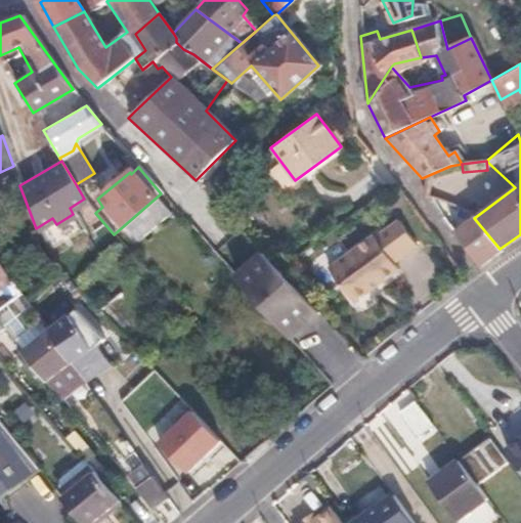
[(438,211),(453,232),(471,220),(457,199),(438,211)]
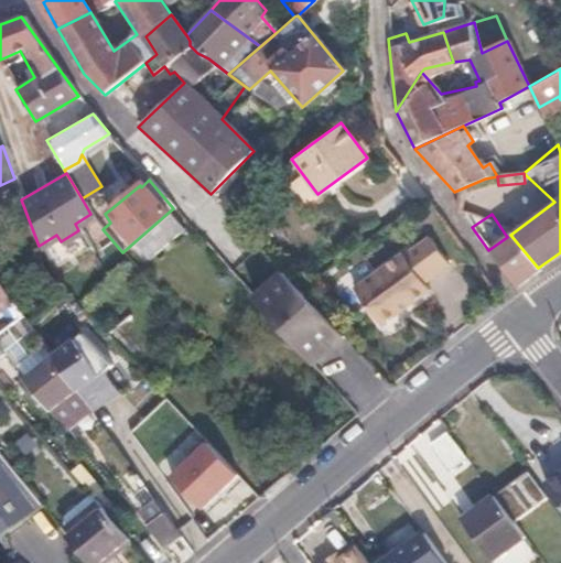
[(540,272),(538,268),(510,235),(488,252),(517,288),(540,272)]
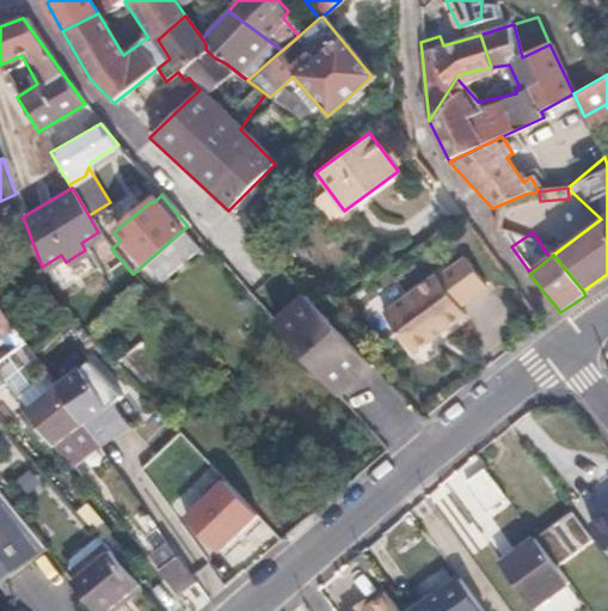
[(484,287),(461,257),(436,277),(435,274),(386,312),(415,350),(464,313),(458,306),(484,287)]
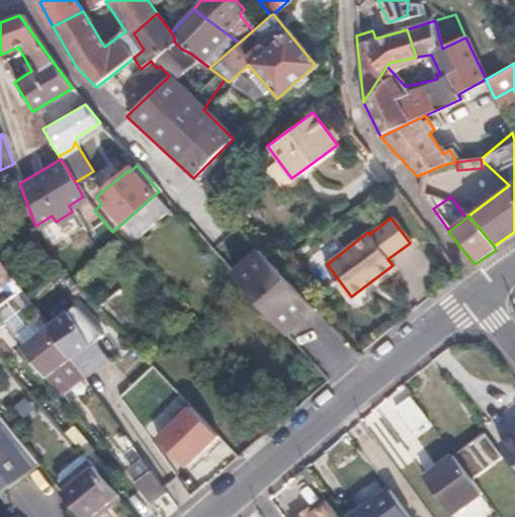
[(315,312),(273,268),(259,253),(234,276),(288,338),(315,312)]
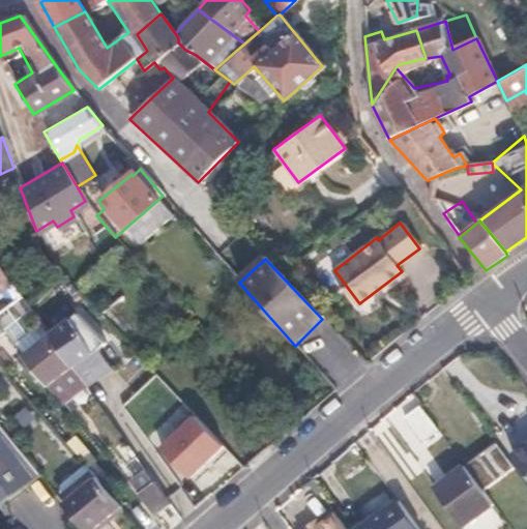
[(0,290),(13,281),(0,261),(0,290)]
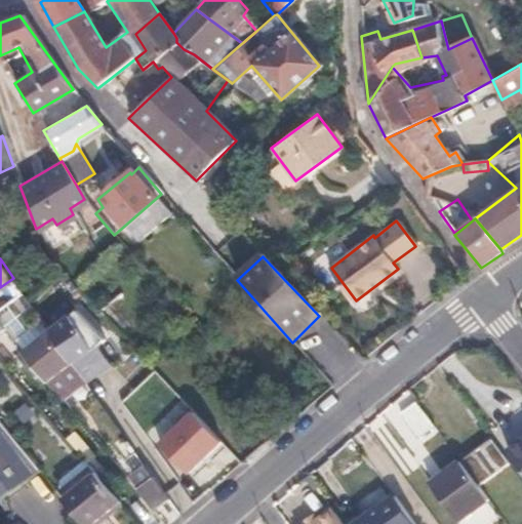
[(22,291),(0,309),(0,320),(4,326),(25,352),(50,331),(22,291)]
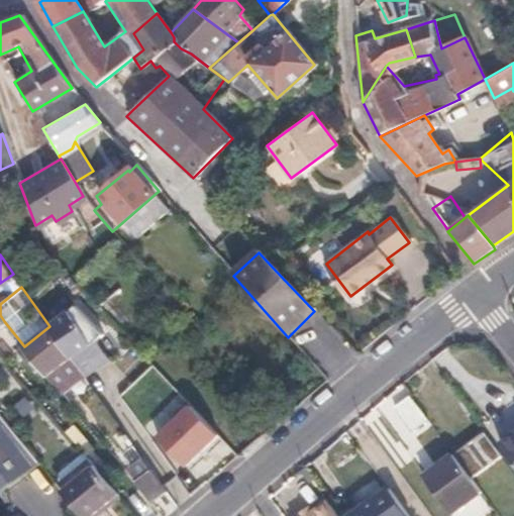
[(76,307),(49,326),(84,377),(108,357),(95,343),(103,335),(76,307)]
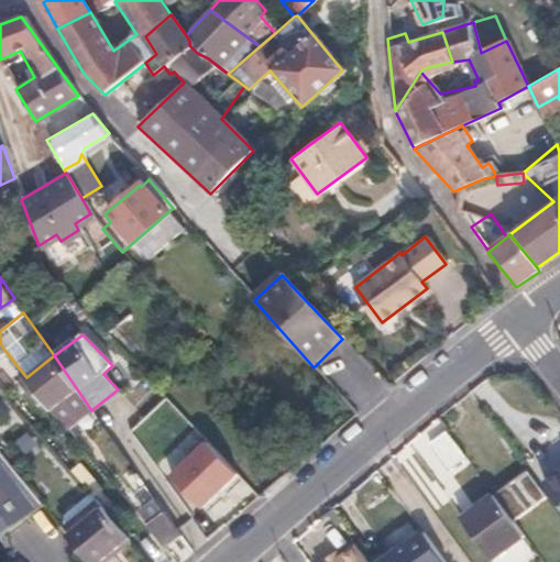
[(52,409),(77,389),(54,355),(26,377),(52,409)]
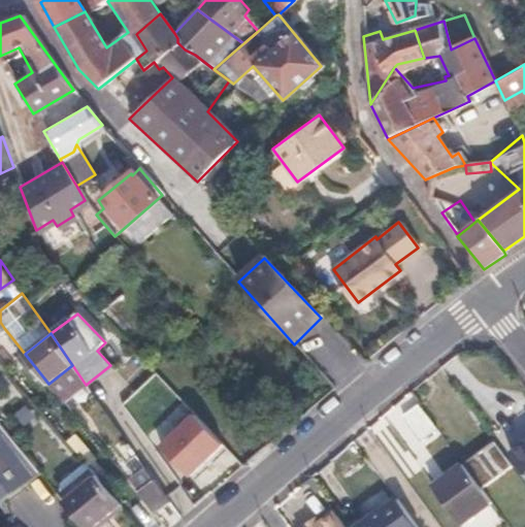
[(72,365),(48,384),(63,401),(86,385),(72,365)]
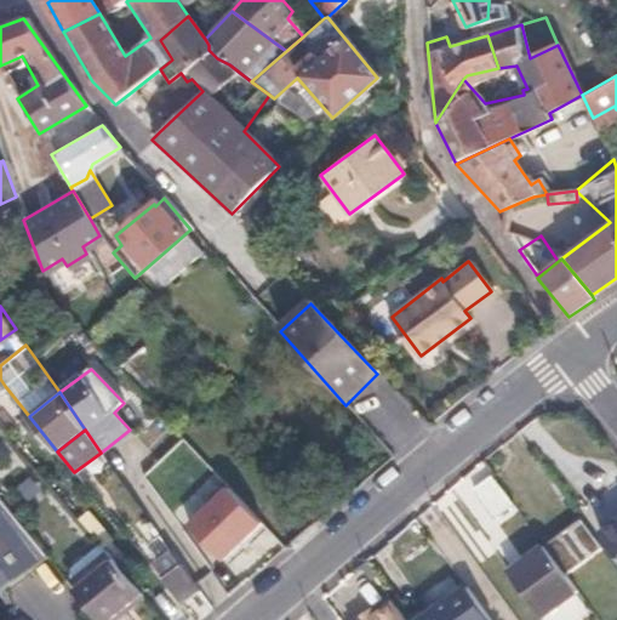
[(508,502),(487,475),(468,487),(490,515),(508,502)]
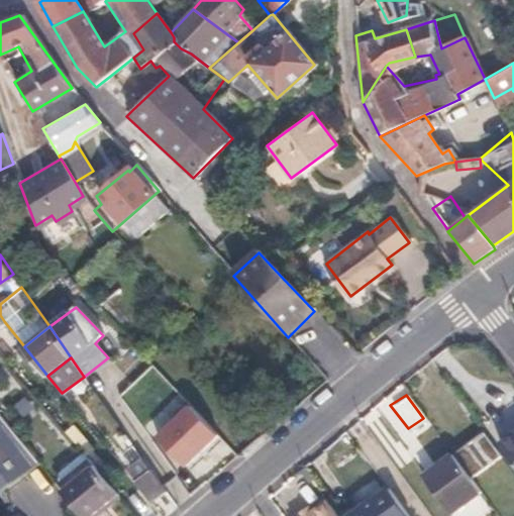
[(221,437),(191,406),(156,439),(186,471),(221,437)]
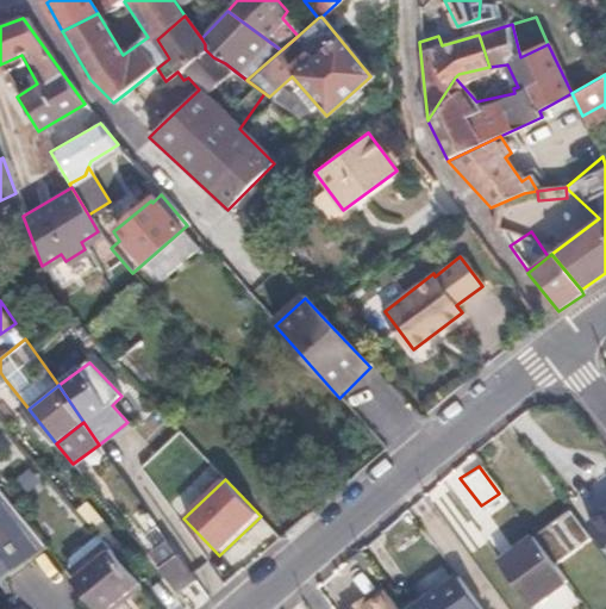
[(0,555),(11,570),(37,551),(0,502),(0,555)]
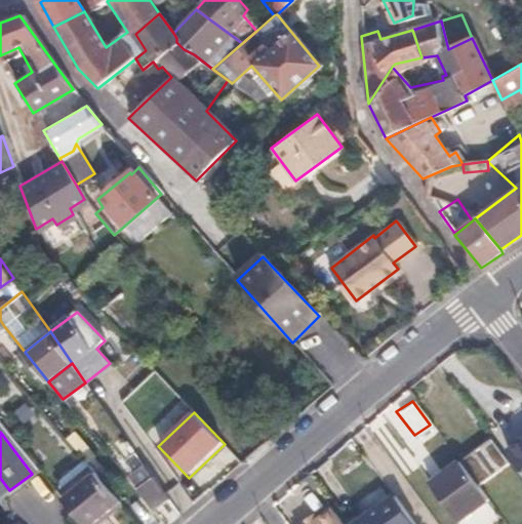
[(394,449),(409,472),(418,467),(428,480),(439,473),(414,436),(394,449)]
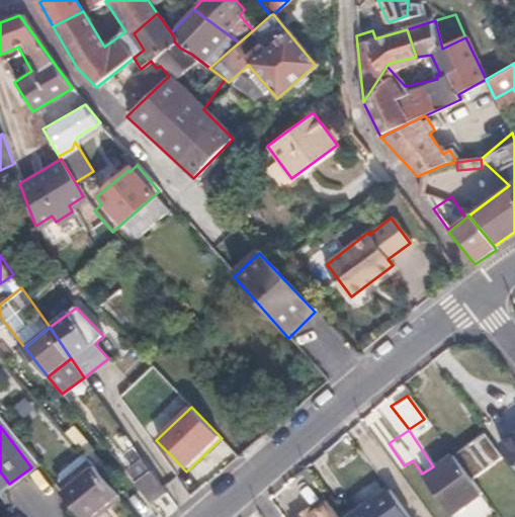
[(483,434),(451,456),(471,483),(502,460),(483,434)]
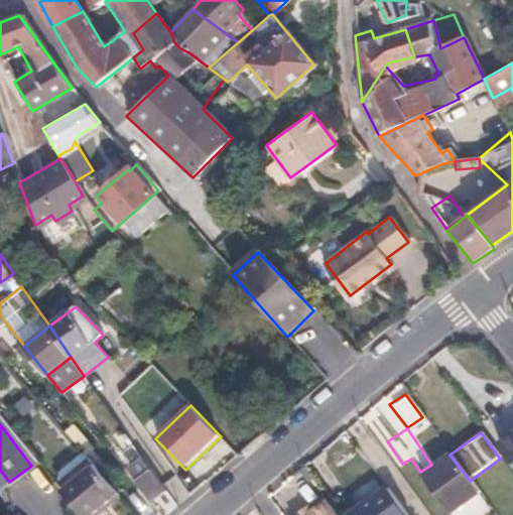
[(512,432),(499,444),(512,462),(512,432)]
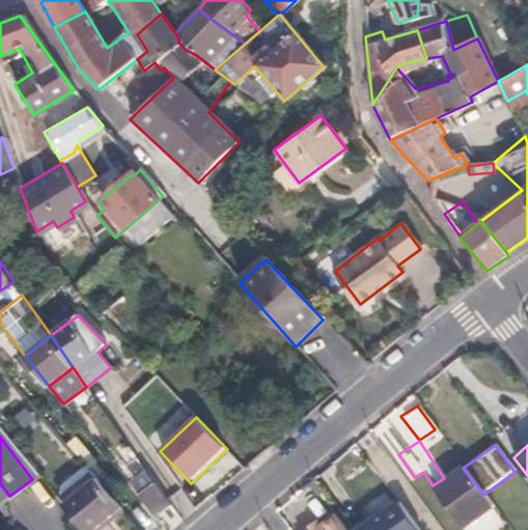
[(460,529),(492,507),(483,495),(463,468),(429,492),(457,529),(460,529)]
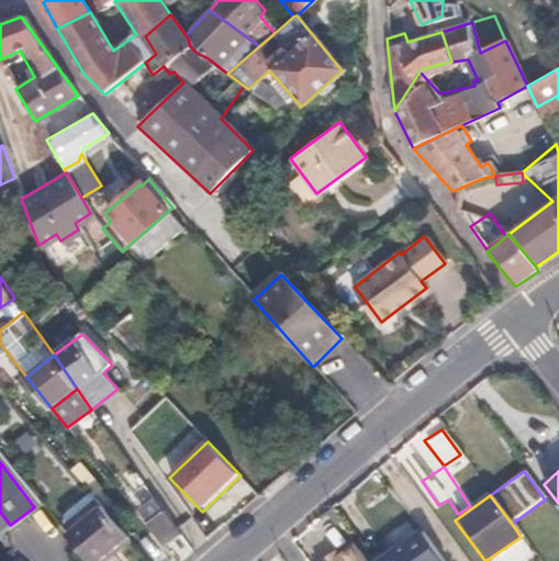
[(105,560),(131,541),(103,507),(68,536),(87,560),(105,560)]
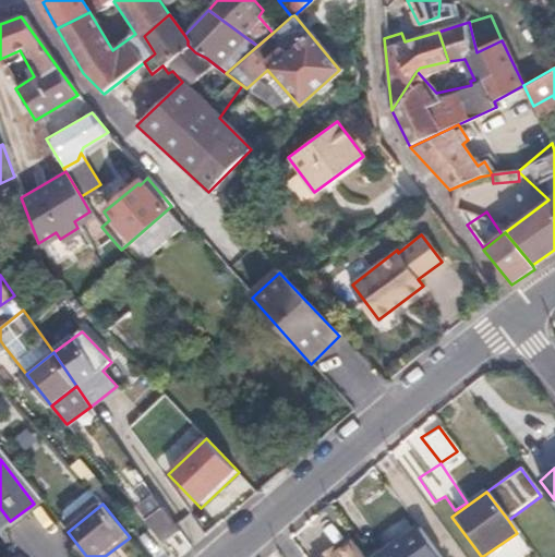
[(163,545),(177,531),(159,505),(143,520),(163,545)]
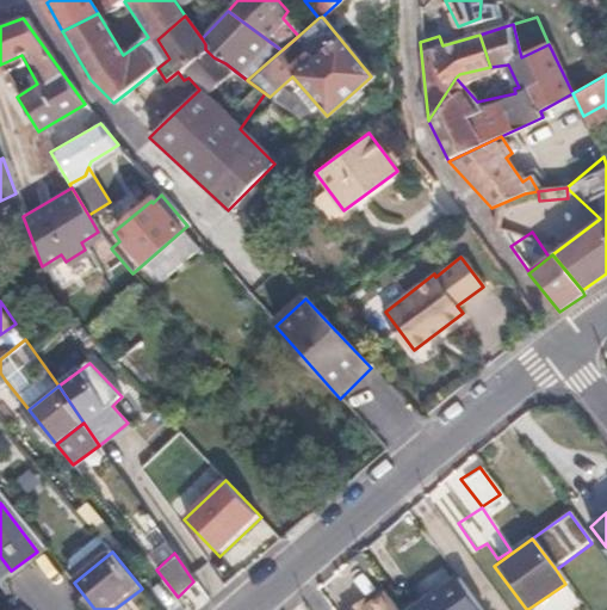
[(0,578),(11,571),(0,556),(0,578)]
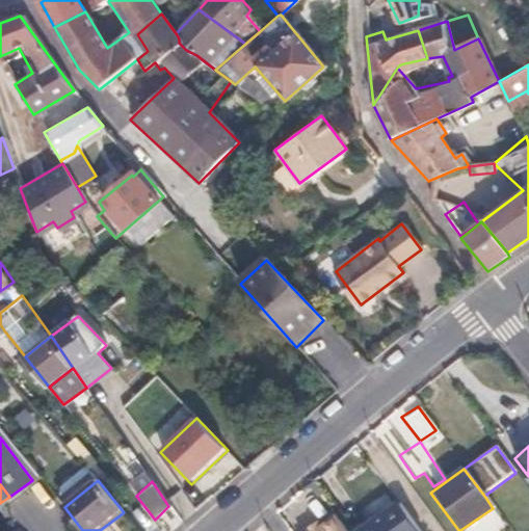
[(358,509),(367,523),(392,504),(382,490),(358,509)]
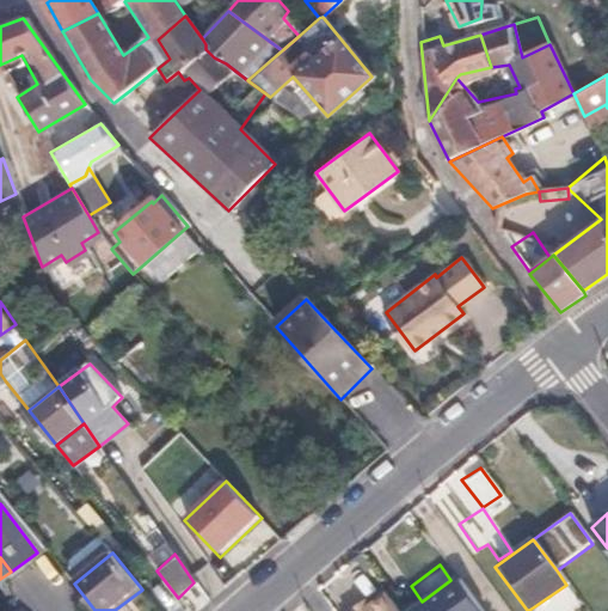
[(479,610),(460,584),(421,610),(479,610)]
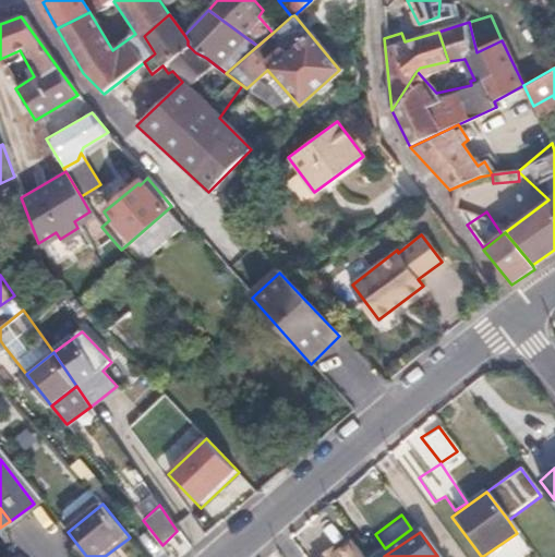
[(360,556),(350,542),(329,556),(360,556)]
